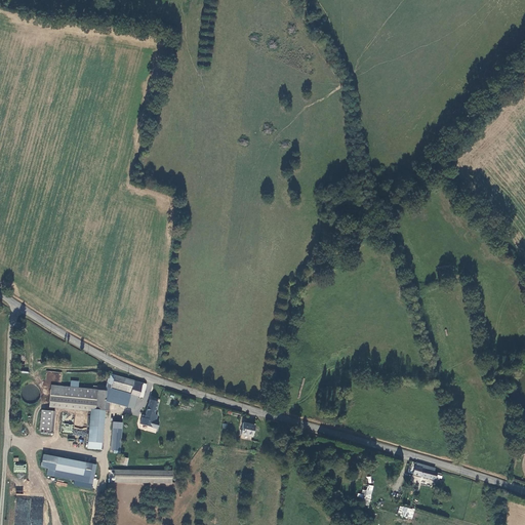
[(109,373),(107,382),(112,384),(111,388),(143,397),(146,384),(109,373)]
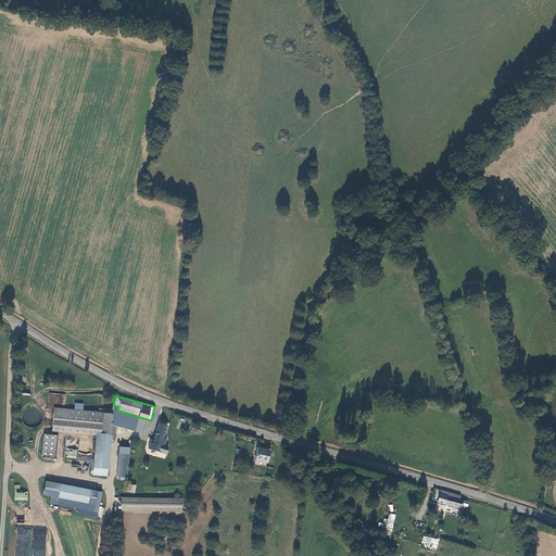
[(110,434),(112,408),(103,407),(103,414),(102,431),(102,433),(110,434)]
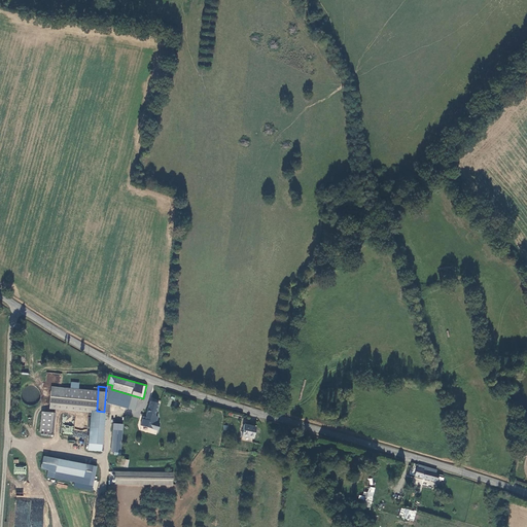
[(97,409),(98,392),(51,388),(49,405),(97,409)]
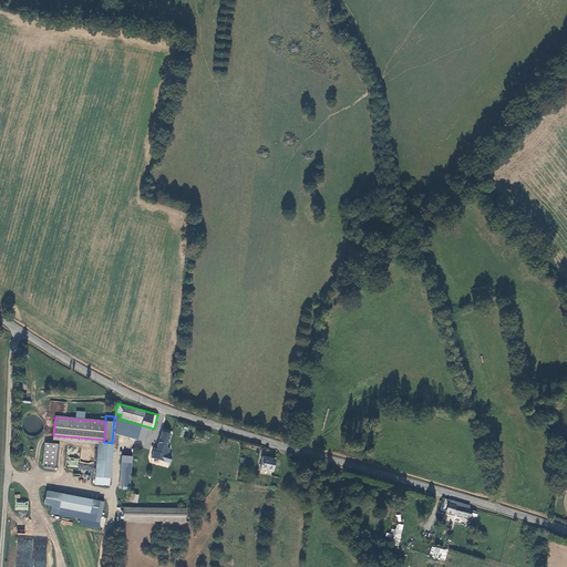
[(167,454),(171,443),(167,442),(169,434),(162,432),(156,452),(167,454)]
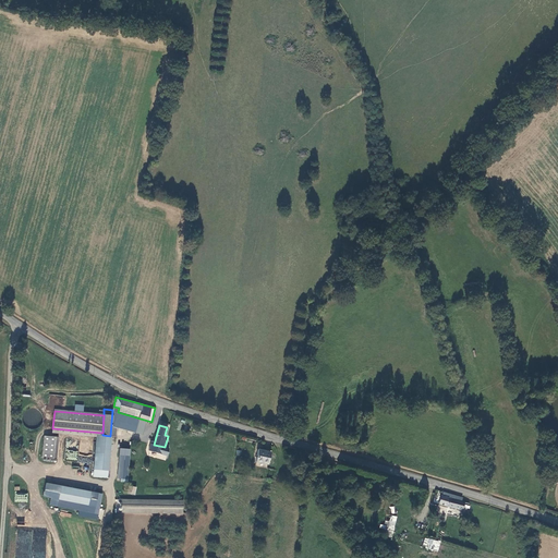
[(108,477),(110,436),(102,435),(101,437),(97,436),(94,476),(108,477)]
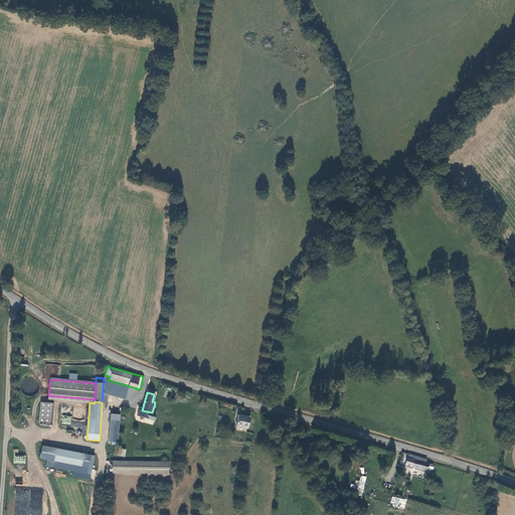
[(54,403),(41,402),(40,422),(52,423),(54,403)]
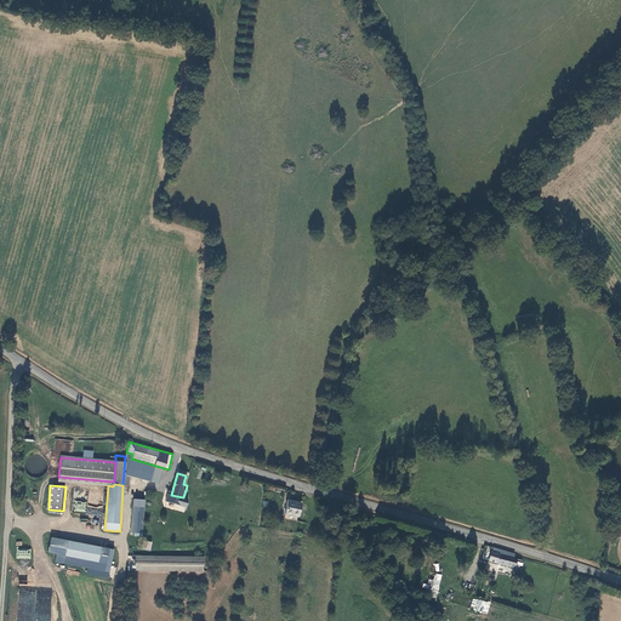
[(86,512),(86,502),(75,501),(74,511),(86,512)]
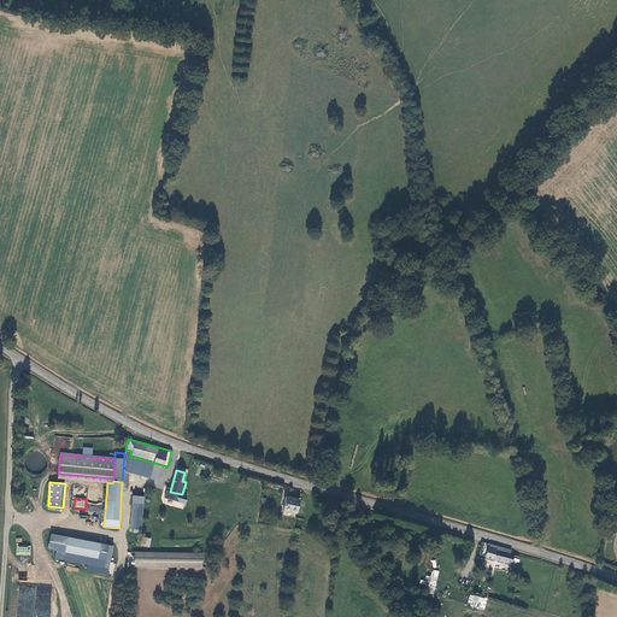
[(297,517),(298,499),(285,498),(283,516),(297,517)]
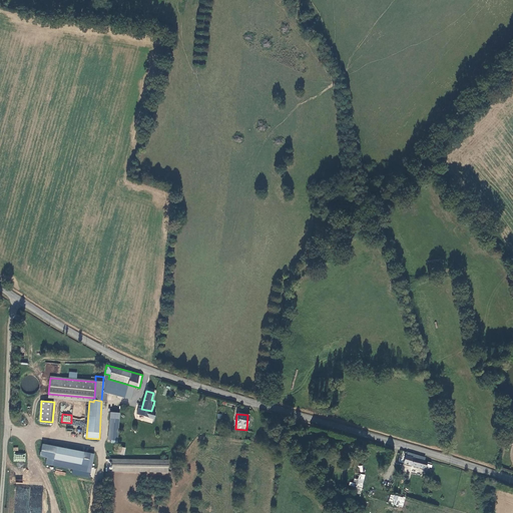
[(110,442),(116,443),(119,419),(110,418),(107,439),(110,439),(110,442)]
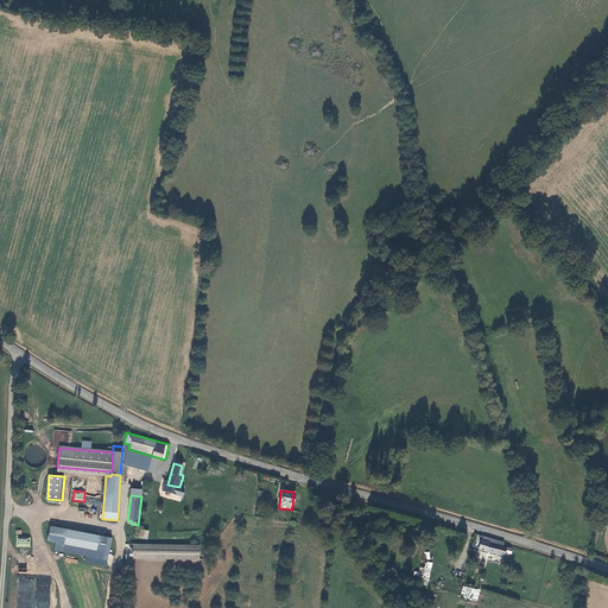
[(99,537),(67,531),(63,545),(96,551),(99,537)]
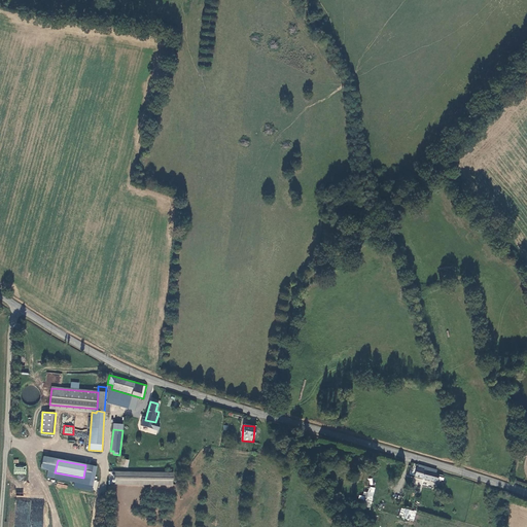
[(435,473),(436,470),(417,464),(414,475),(441,483),(443,476),(435,473)]
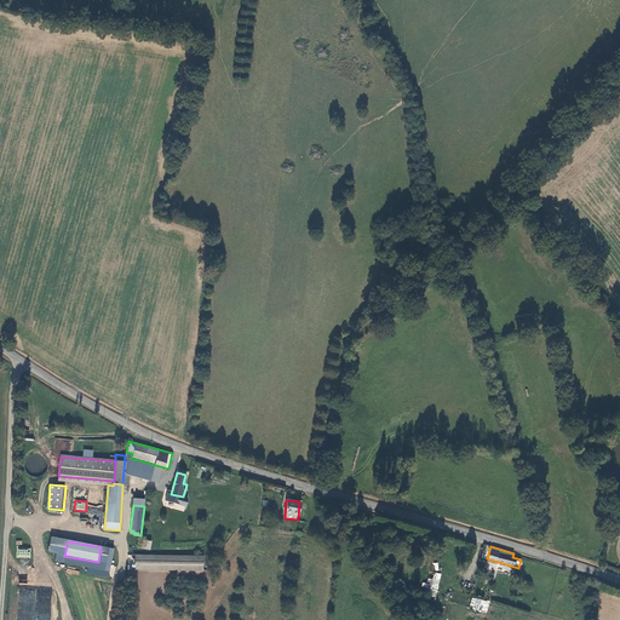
[(29,558),(29,549),(17,547),(16,557),(29,558)]
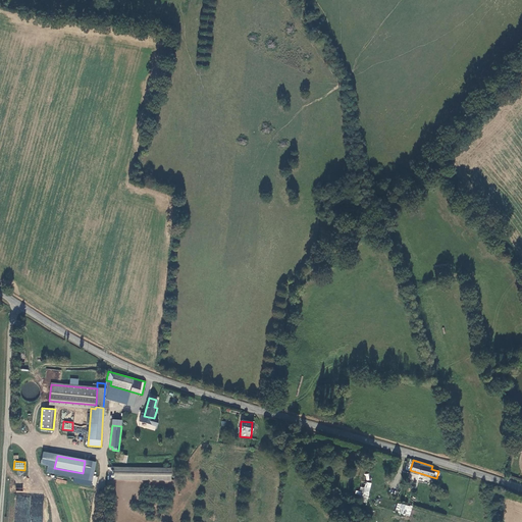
[(368,503),(370,482),(365,482),(364,491),(358,491),(357,502),(368,503)]
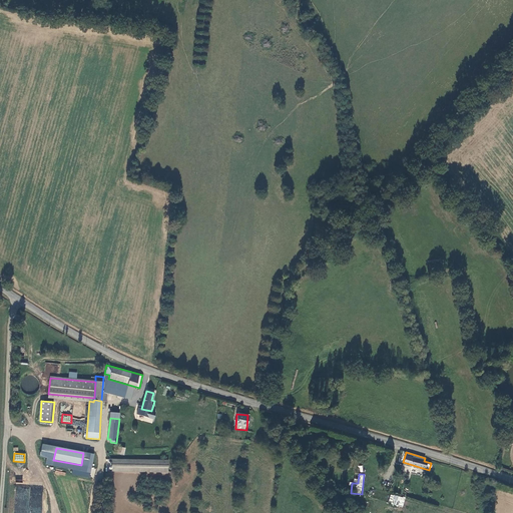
[(390,494),(389,504),(403,507),(405,497),(390,494)]
